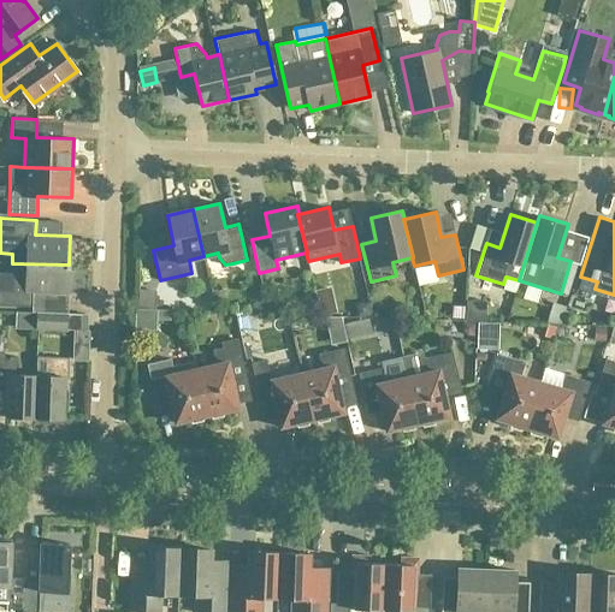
[(0,306),(33,307),(33,292),(67,293),(69,265),(12,263),(12,272),(0,271),(0,306)]
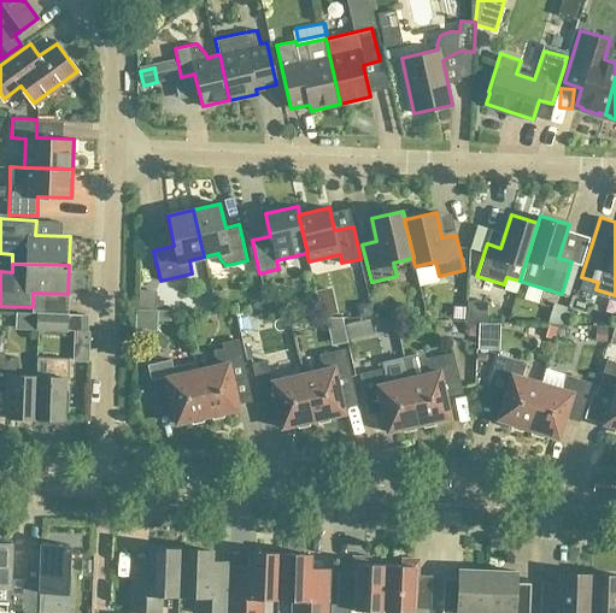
[(36,329),(66,330),(66,313),(37,312),(36,329)]
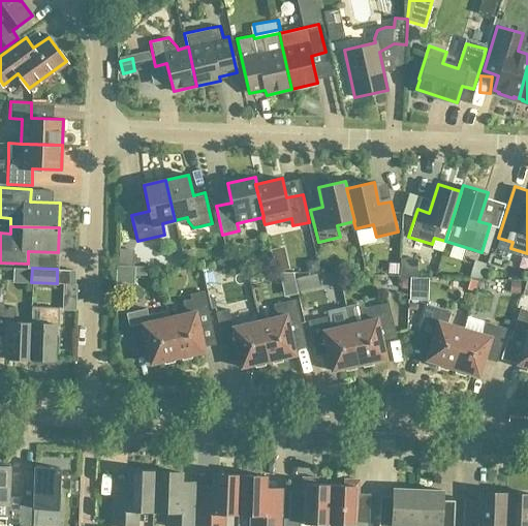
[(410,292),(428,294),(428,276),(410,276),(410,292)]
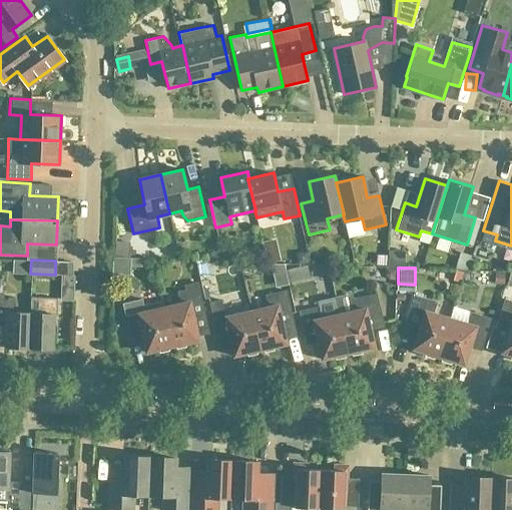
[(163,307),(172,346),(198,340),(193,319),(205,316),(197,282),(184,285),(185,290),(177,292),(180,304),(163,307)]
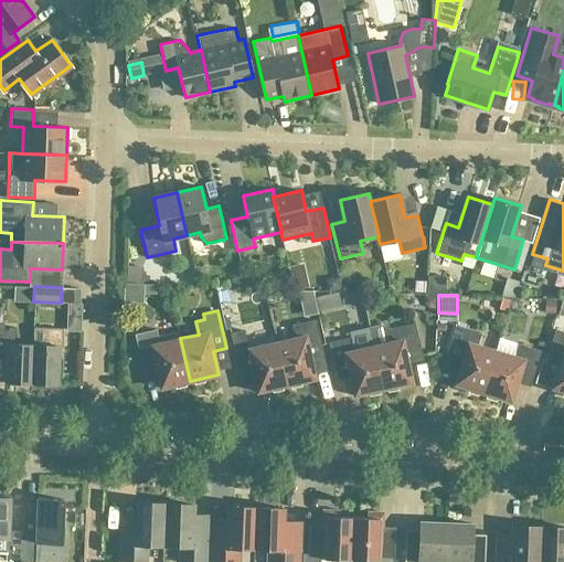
[(296,338),(277,342),(287,385),(316,379),(310,354),(323,352),(316,320),(293,325),(296,338)]
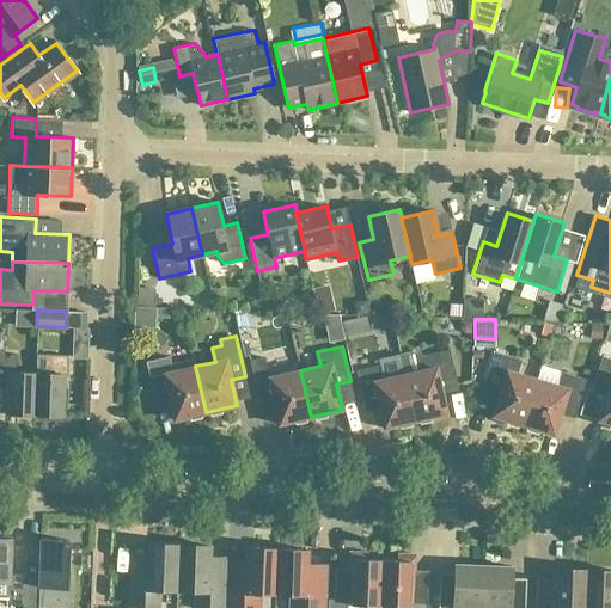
[(405,374),(415,421),(447,413),(441,388),(458,385),(450,350),(422,356),(425,370),(405,374)]
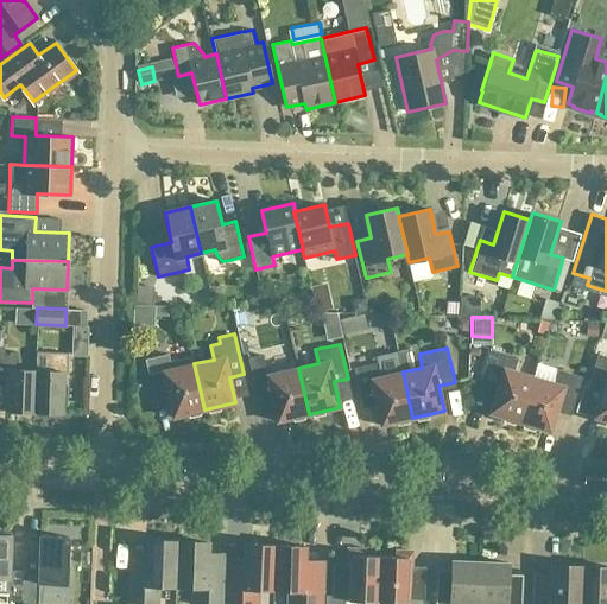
[(489,413),(520,423),(533,377),(514,370),(518,357),(491,349),(480,382),(498,388),(489,413)]
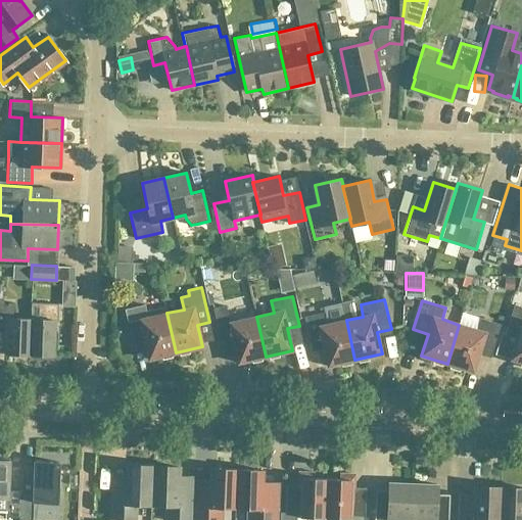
[(31,319),(30,355),(53,356),(55,320),(58,320),(58,303),(32,302),(31,319)]
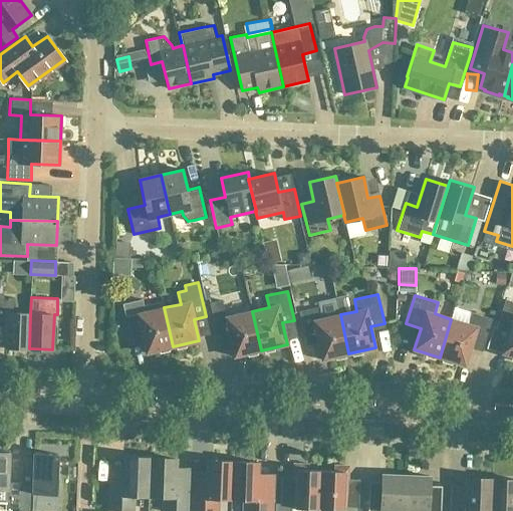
[(322,359),(348,353),(340,314),(336,297),(323,300),(320,305),(320,306),(299,311),(306,340),(317,338),(322,359)]
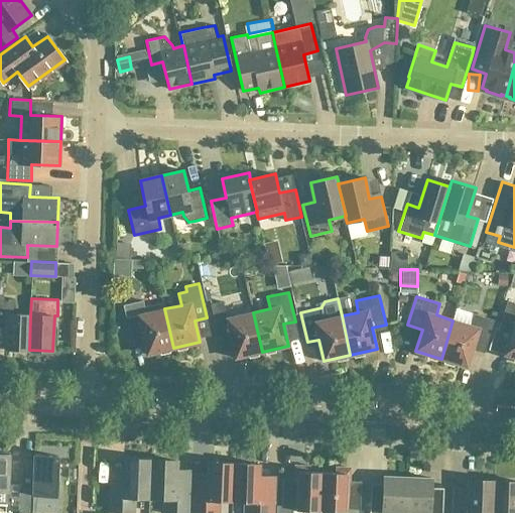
[(29,350),(30,314),(17,313),(14,300),(0,299),(0,327),(6,328),(5,349),(29,350)]
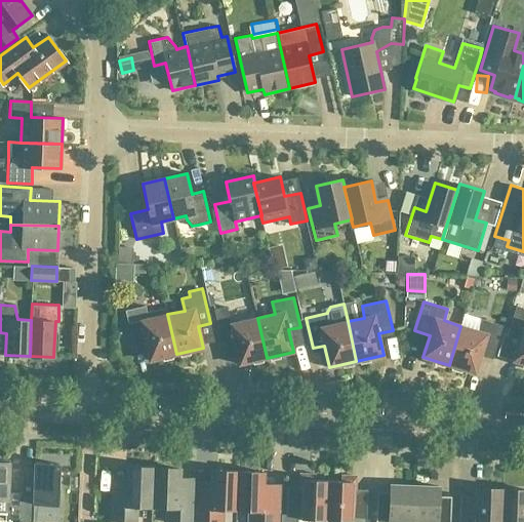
[(146,306),(126,310),(127,316),(132,342),(145,338),(150,360),(176,354),(167,314),(166,308),(147,312),(146,306)]
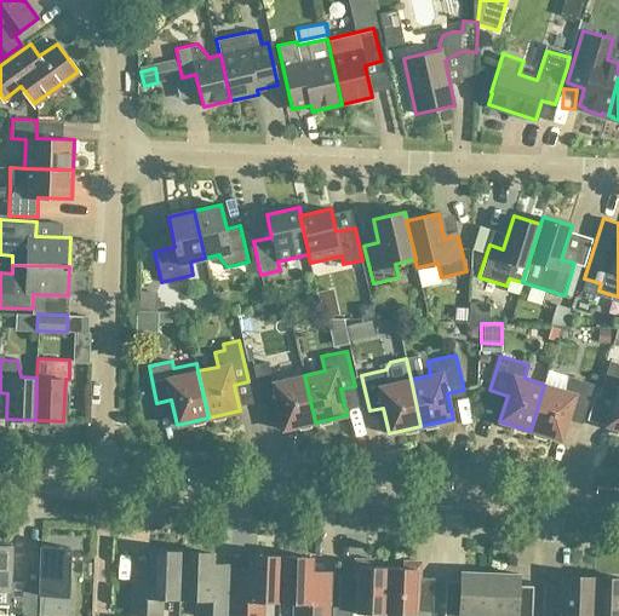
[(613,399),(606,425),(618,430),(618,363),(611,361),(600,396),(613,399)]
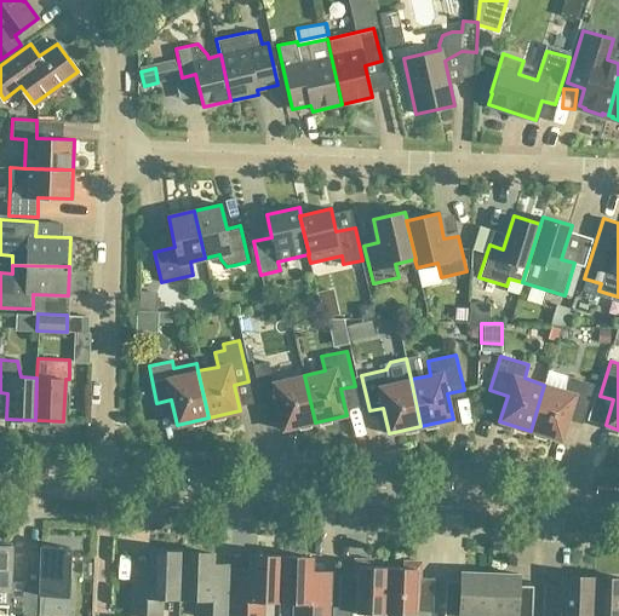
[(315,422),(304,375),(273,383),(268,362),(253,366),(263,407),(278,403),(284,430),(315,422)]
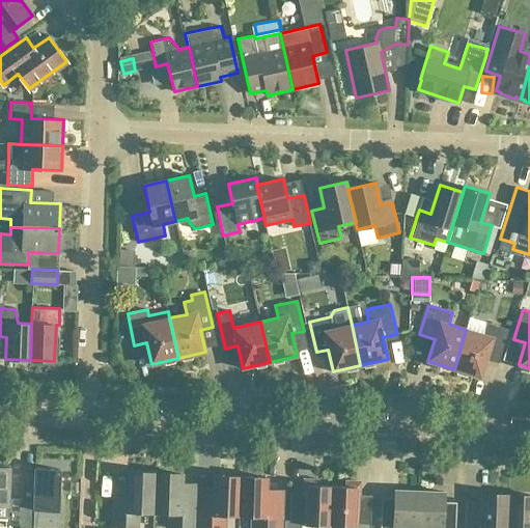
[(483,335),(466,330),(454,369),(480,378),(487,356),(499,359),(508,329),(486,323),(483,335)]
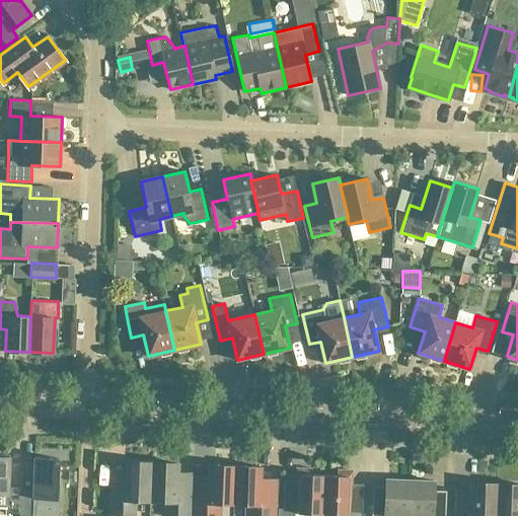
[(0,506),(7,507),(7,513),(19,514),(21,490),(21,487),(9,487),(10,455),(0,454),(0,506)]
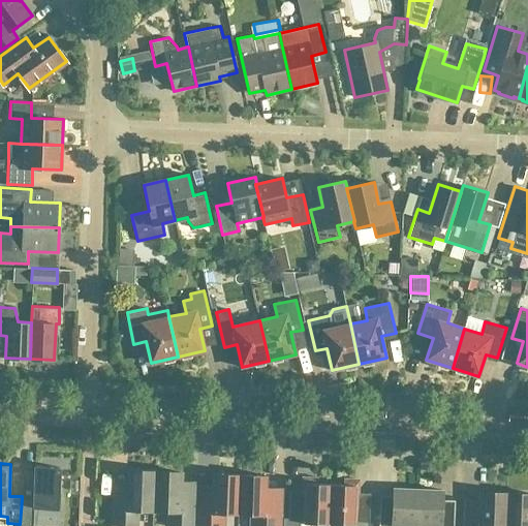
[(20,524),(20,525),(57,525),(59,508),(59,493),(61,493),(61,480),(60,480),(60,467),(50,467),(50,465),(35,465),(35,473),(34,499),(22,499),(20,524)]
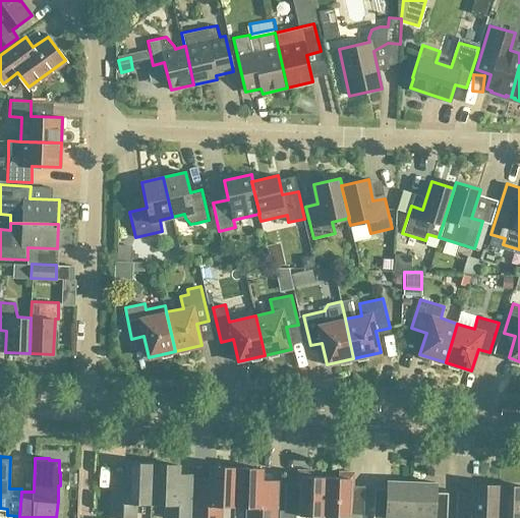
[(134,517),(135,503),(151,503),(153,464),(126,463),(125,475),(113,474),(111,517),(134,517)]
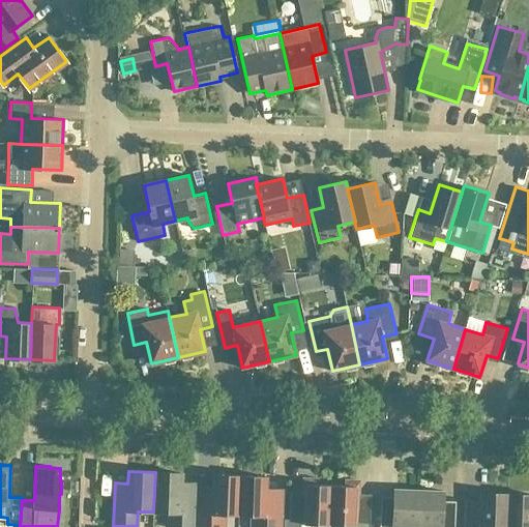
[(182,473),(155,472),(153,511),(169,513),(168,526),(194,526),(195,501),(196,484),(181,482),(182,473)]
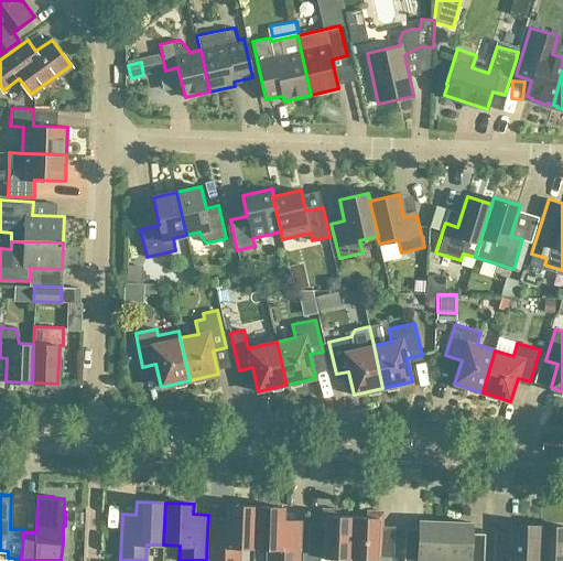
[(210,519),(208,560),(239,560),(240,548),(255,548),(256,506),(228,505),(228,519),(210,519)]
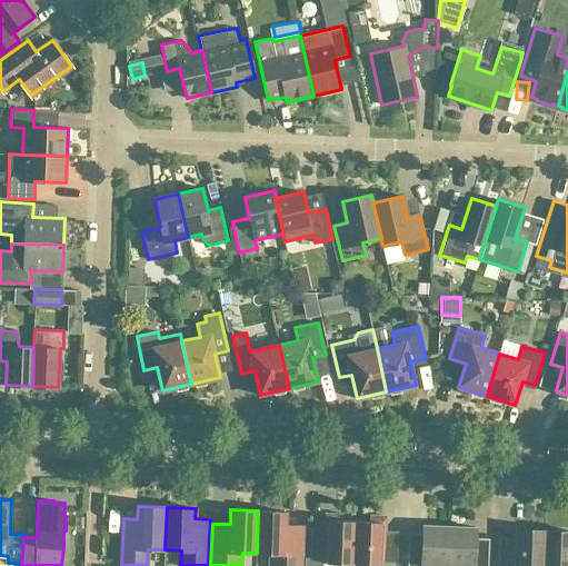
[(269,565),(301,565),(304,527),(286,526),(286,512),(258,510),(257,553),(270,554),(269,565)]
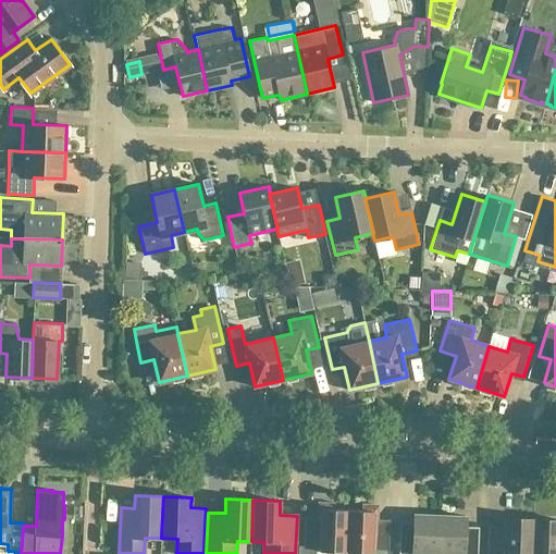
[(346,552),(348,509),(335,509),(335,503),(322,502),(322,514),(319,517),(306,516),(305,545),(299,545),(298,553),(316,553),(317,551),(346,552)]
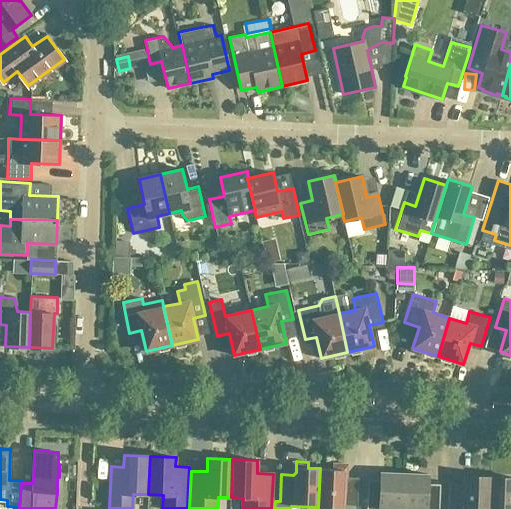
[(331,508),(357,508),(359,477),(346,477),(344,474),(344,463),(333,463),(333,469),(320,468),(318,507),(332,508),(331,508)]
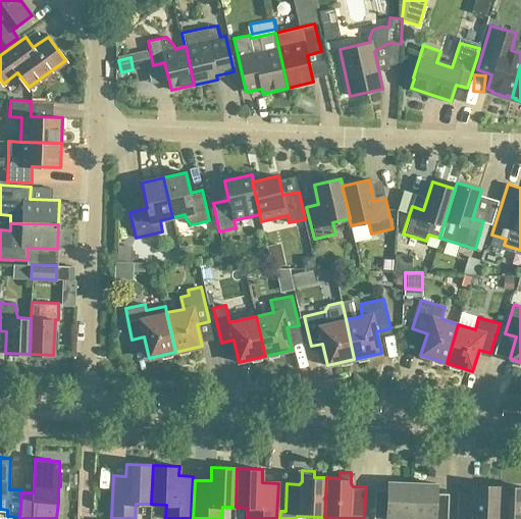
[(412,518),(414,483),(387,482),(386,508),(374,508),(374,518),(412,518)]
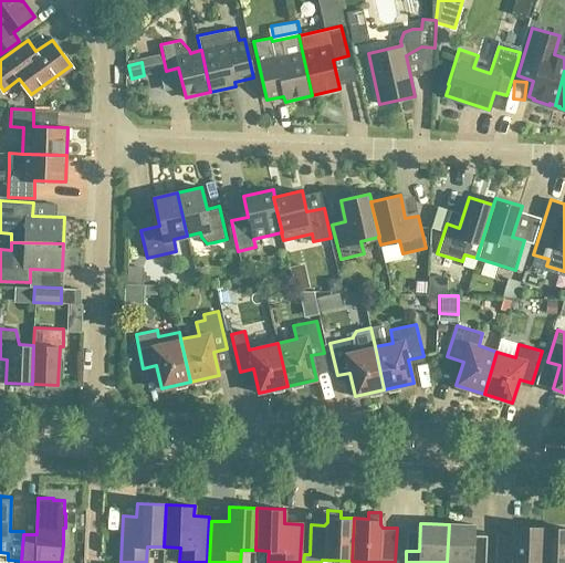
[(474,524),(449,524),(447,562),(485,562),(487,553),(473,553),(474,524)]
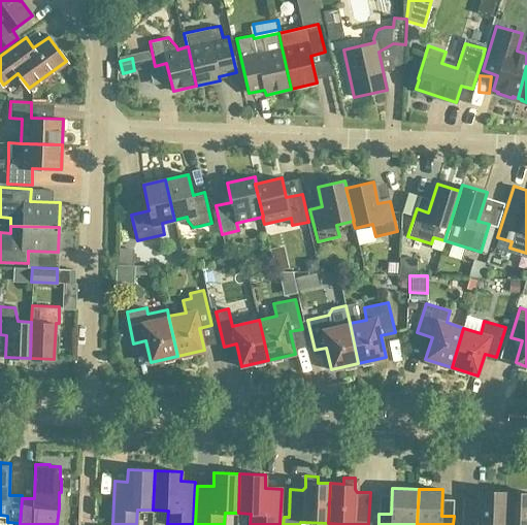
[(479,498),(465,498),(463,524),(504,524),(506,492),(480,491),(479,498)]
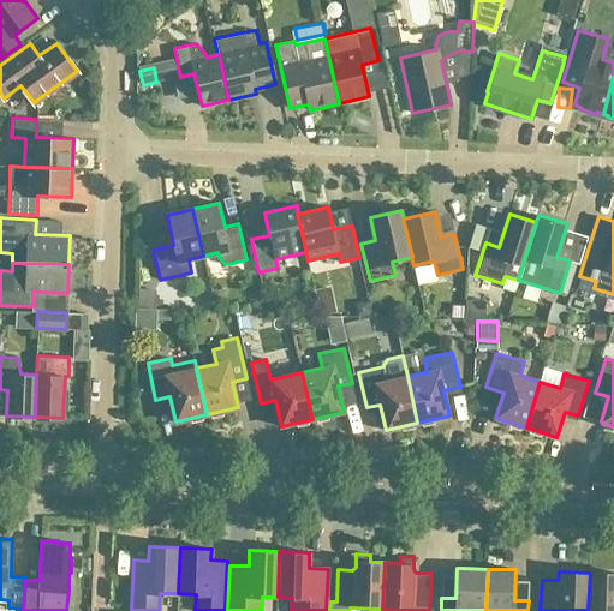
[(613,573),(590,573),(588,610),(613,610),(613,573)]
